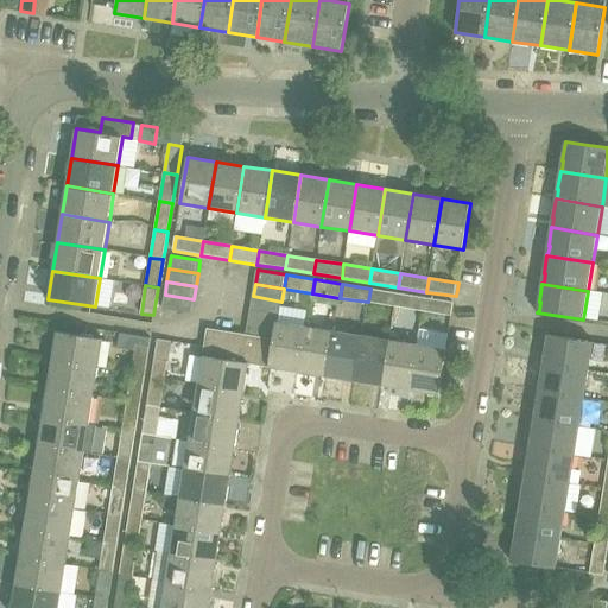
[(368,302),(397,306),(399,293),(371,289),(368,302)]
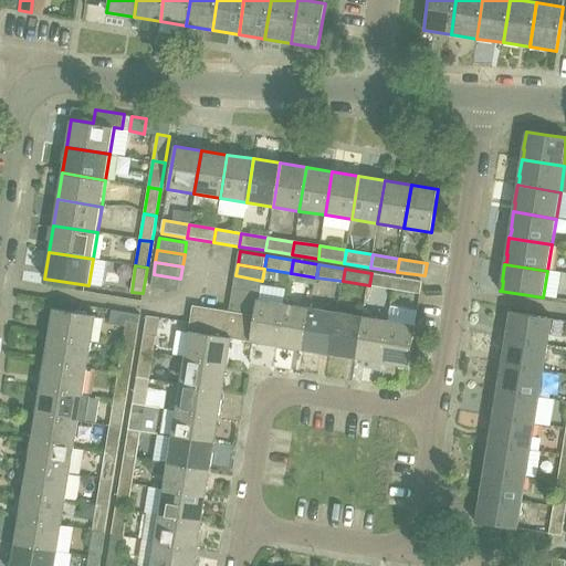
[(369,285),(395,290),(397,276),(371,273),(369,285)]
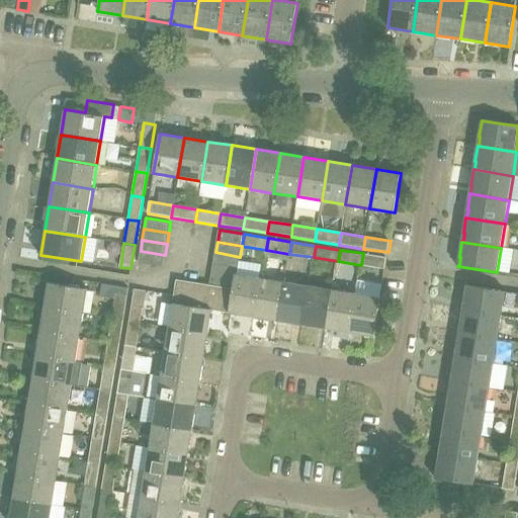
[(163,267),(165,255),(141,251),(139,263),(163,267)]
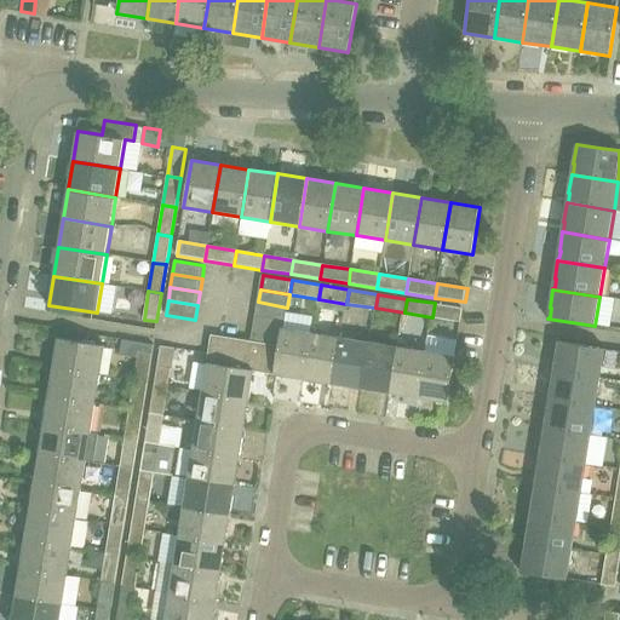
[(286,320),(287,308),(258,302),(256,315),(286,320)]
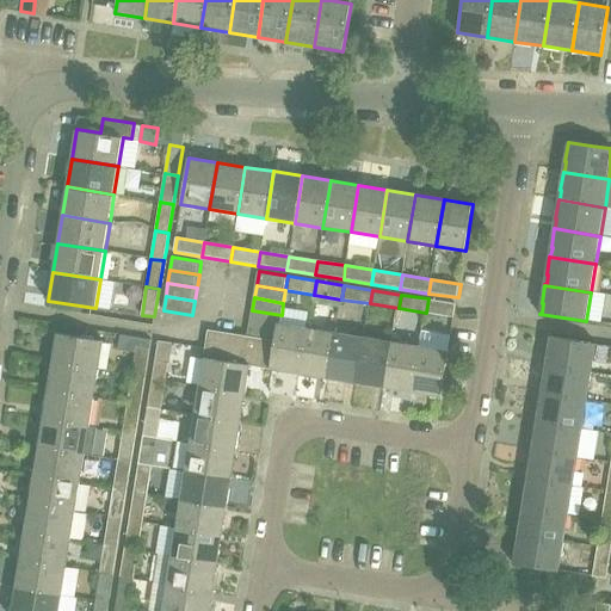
[(457,303),(429,298),(426,313),(455,318),(457,303)]
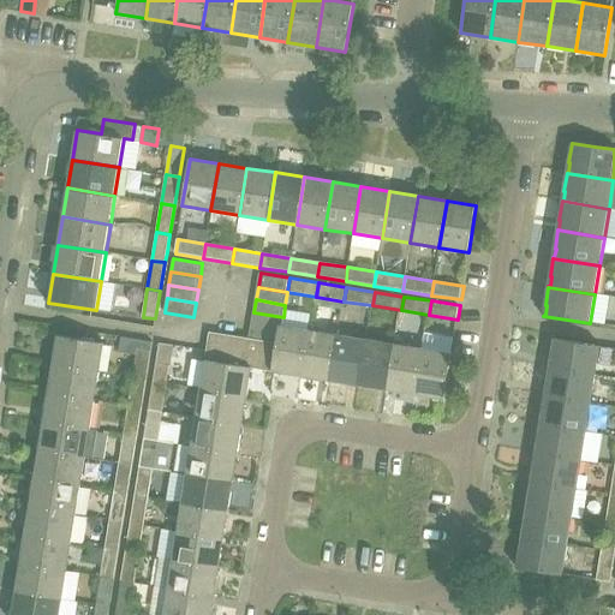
[(282,324),(284,317),(254,312),(252,326),(279,330),(280,324),(282,324)]
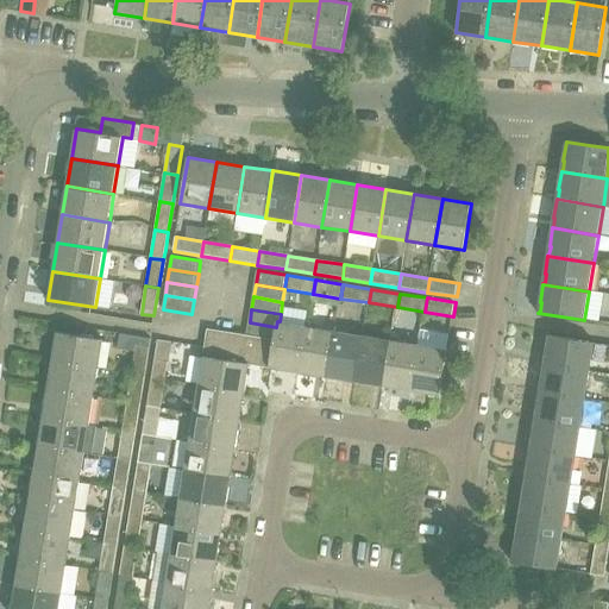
[(276,327),(275,339),(270,369),(300,374),(307,326),(280,321),(277,321),(276,327)]
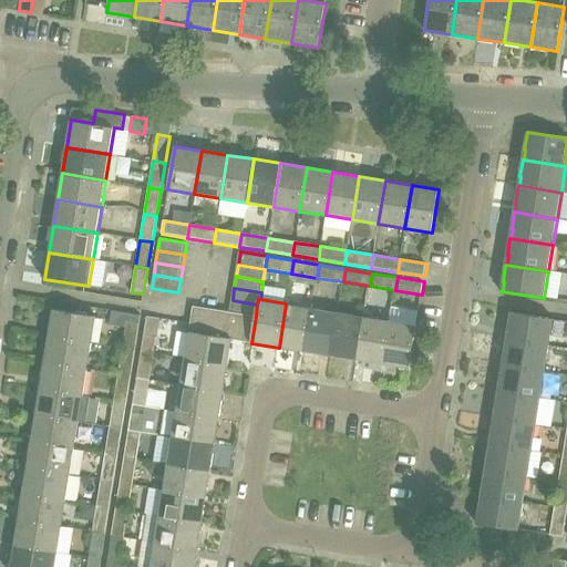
[(233,300),(230,311),(256,316),(257,305),(233,300)]
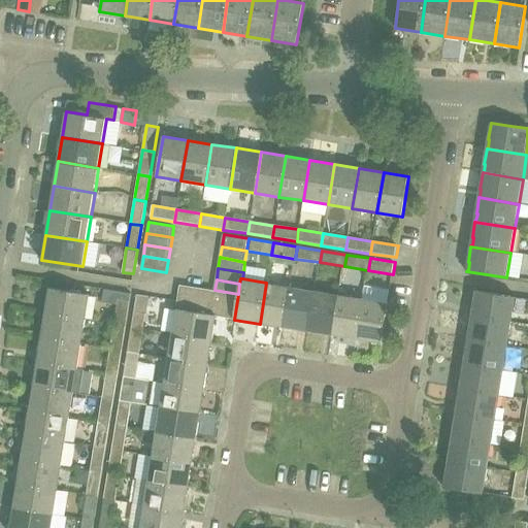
[(260,324),(285,327),(291,287),(266,283),(260,324)]
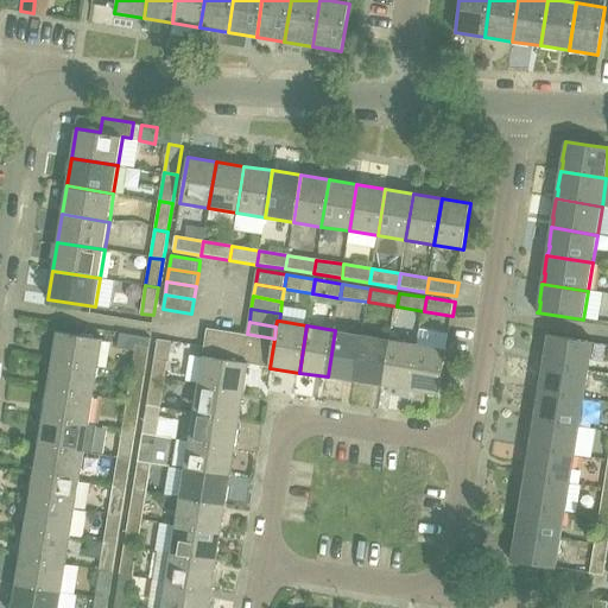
[(198,385),(245,392),(249,365),(270,368),(274,339),(247,334),(208,328),(198,385)]
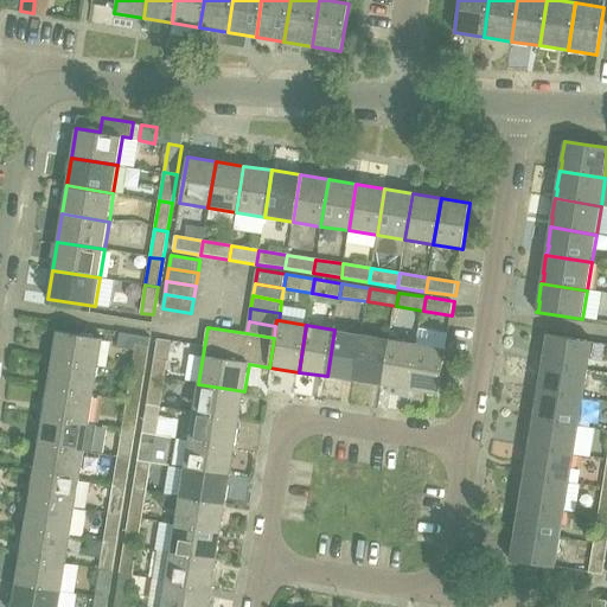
[(327,376),(355,381),(363,334),(334,330),(327,376)]
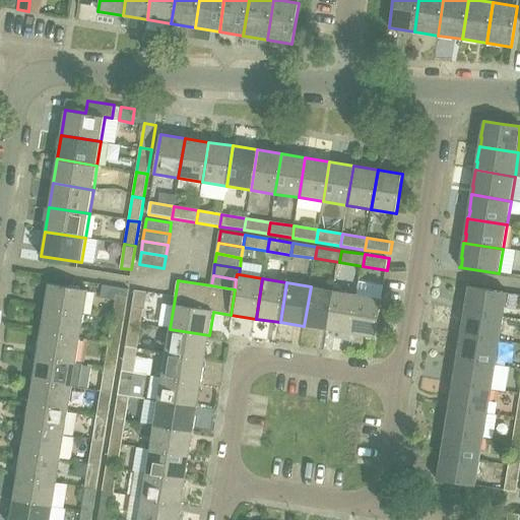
[(45,308),(84,315),(88,289),(49,283),(45,308)]
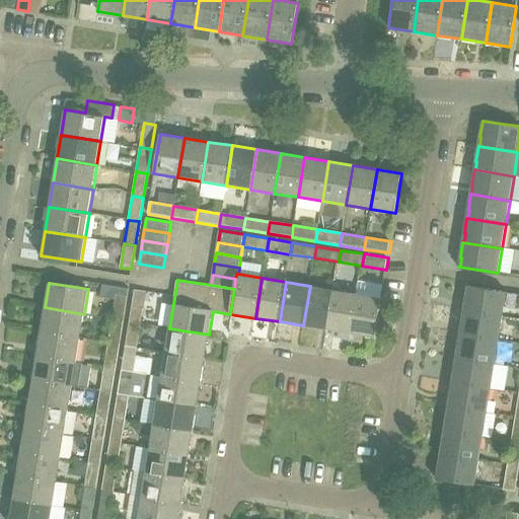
[(467,285),(463,309),(504,315),(508,291),(467,285)]
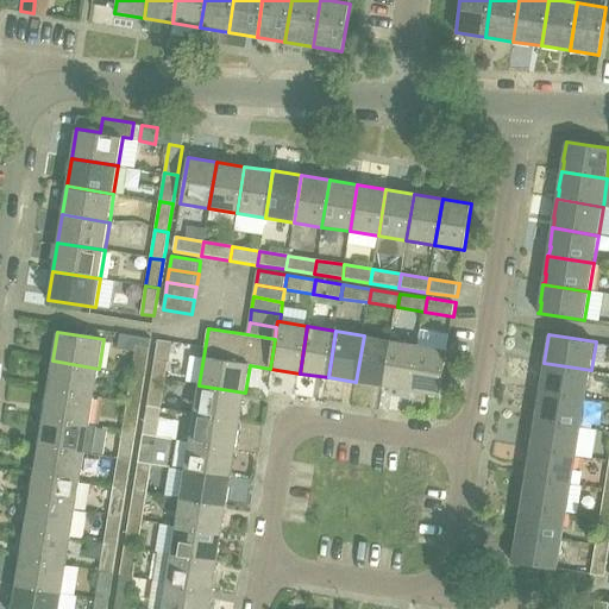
[(391,340),(364,336),(356,382),(384,387),(391,340)]
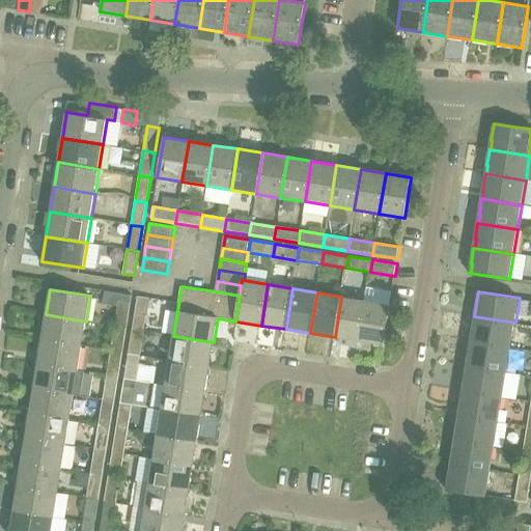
[(335,337),(360,341),(366,300),(341,297),(335,337)]
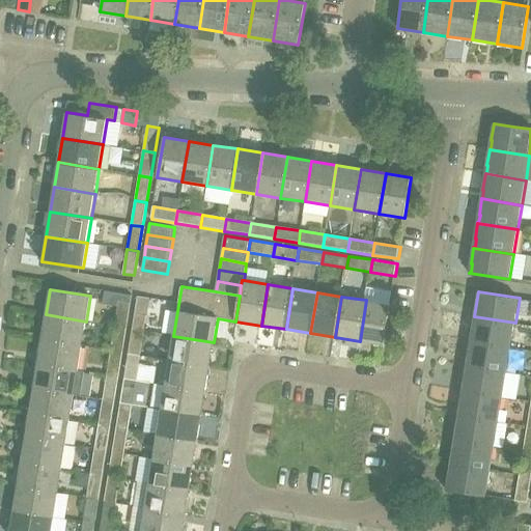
[(360,341),(385,345),(391,304),(366,300),(360,341)]
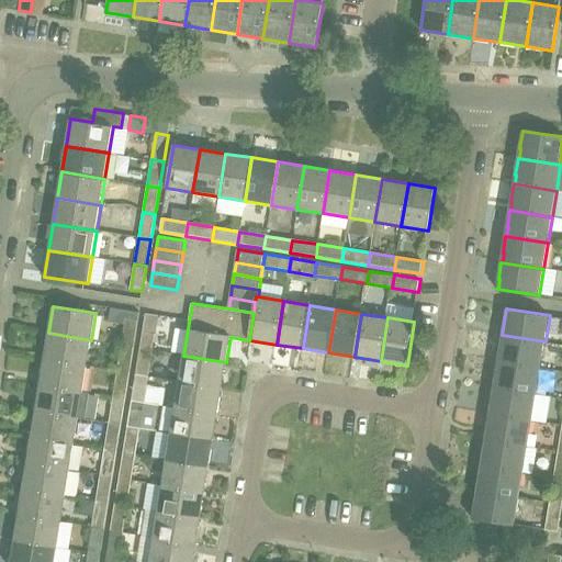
[(126,318),(122,345),(133,347),(137,321),(126,318)]
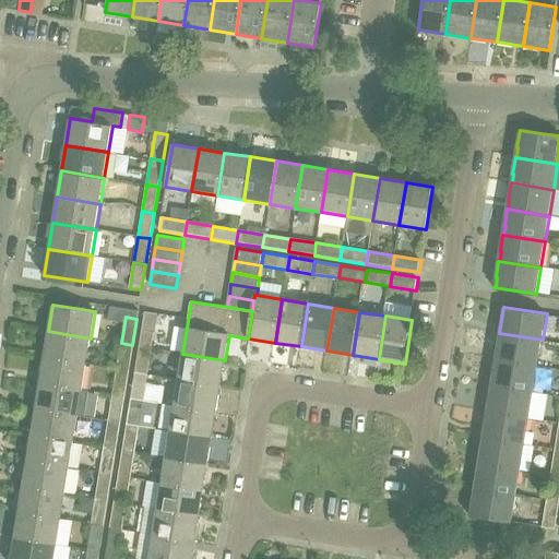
[(141,319),(137,346),(149,348),(153,321),(141,319)]
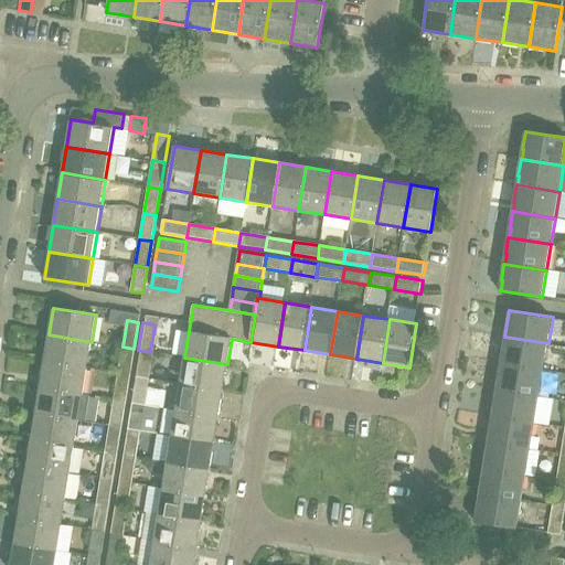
[(87,368),(92,342),(49,334),(44,361),(87,368)]
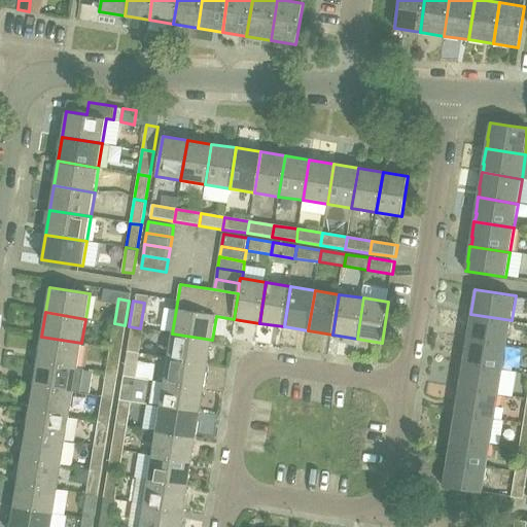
[(507,345),(512,320),(470,314),(466,339),(507,345)]
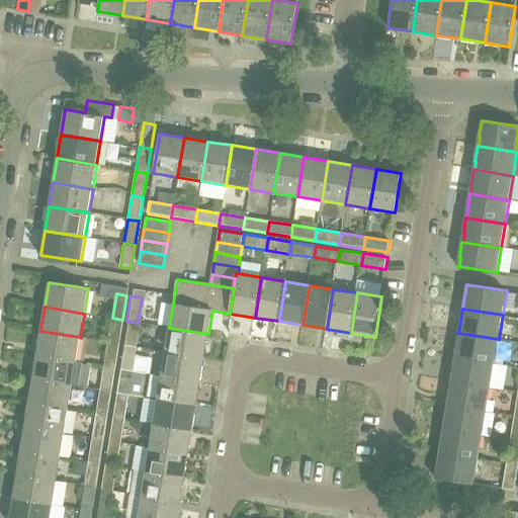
[(112,318),(108,342),(119,344),(122,320),(112,318)]
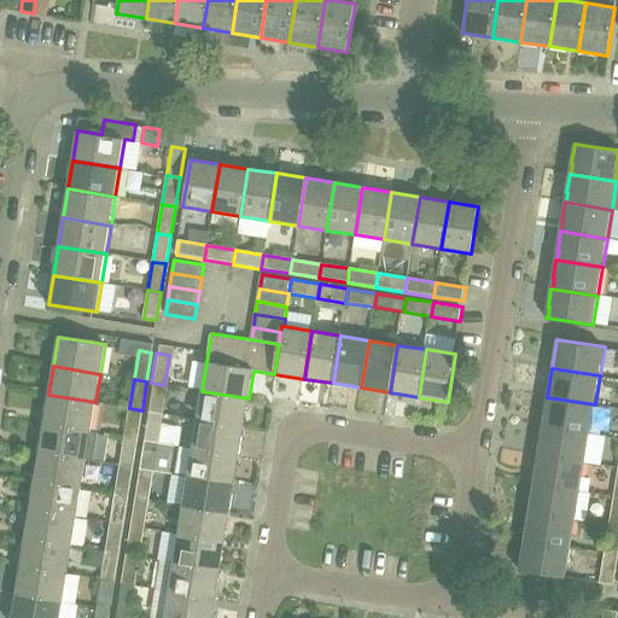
[(159,413),(164,385),(151,383),(146,412),(159,413)]
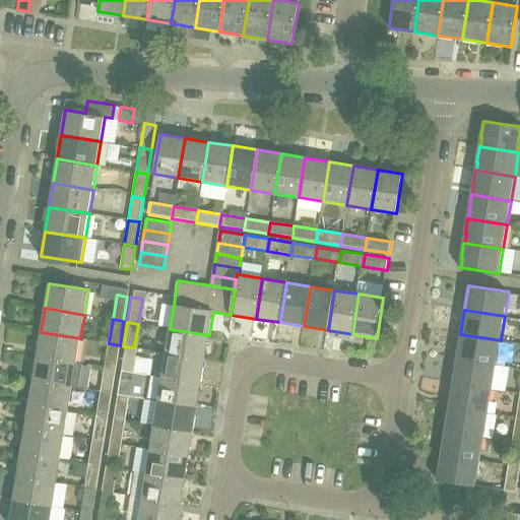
[(206,360),(209,335),(170,329),(166,352),(206,360)]
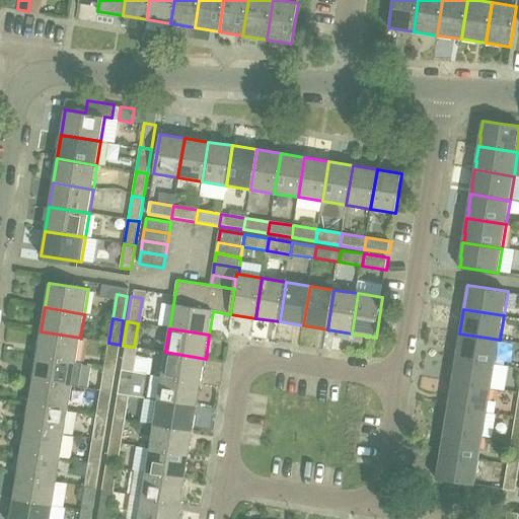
[(77,362),(80,338),(41,331),(36,356),(77,362)]
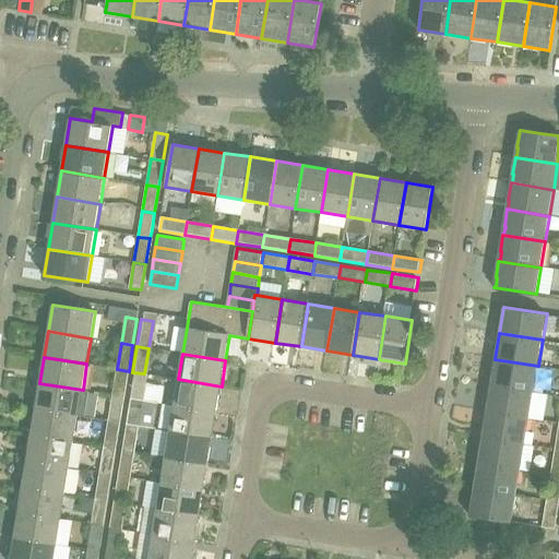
[(534,392),(538,366),(495,359),(490,385),(534,392)]
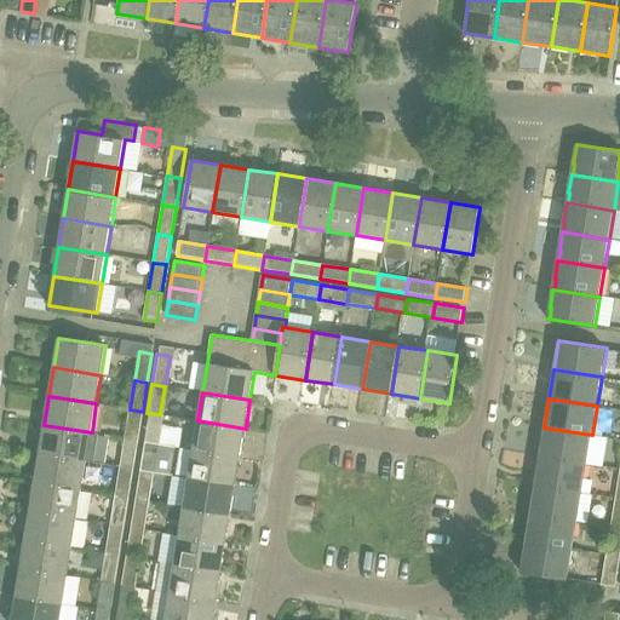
[(143,412),(130,409),(125,438),(138,440),(143,412)]
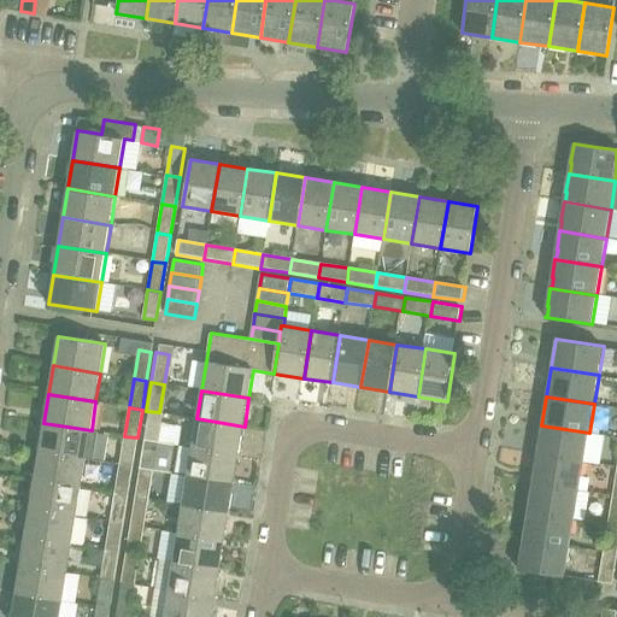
[(154,441),(159,412),(146,411),(142,440),(154,441)]
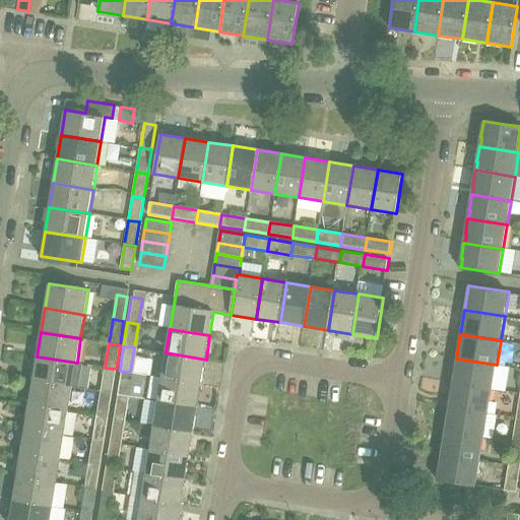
[(163,377),(202,383),(206,360),(166,352),(163,377)]
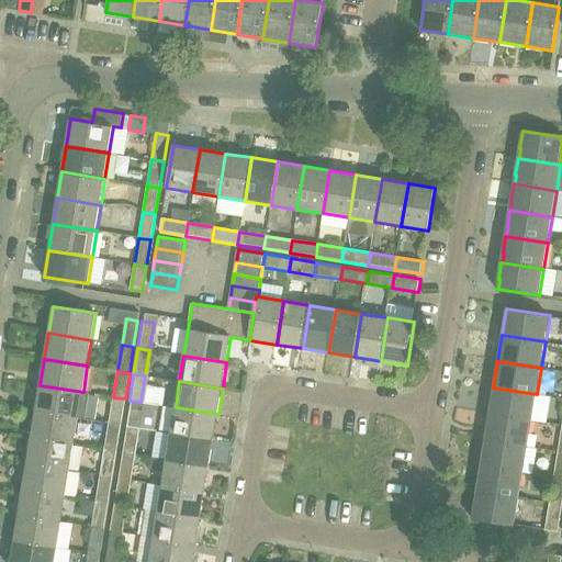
[(40,385),(35,412),(79,418),(83,392),(40,385)]
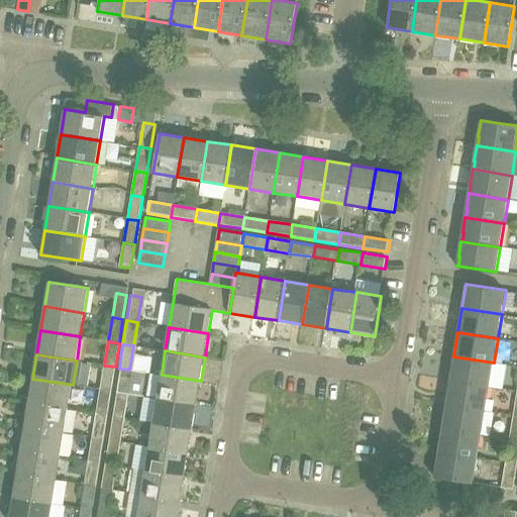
[(453,356),(449,381),(490,387),(494,363),(453,356)]
